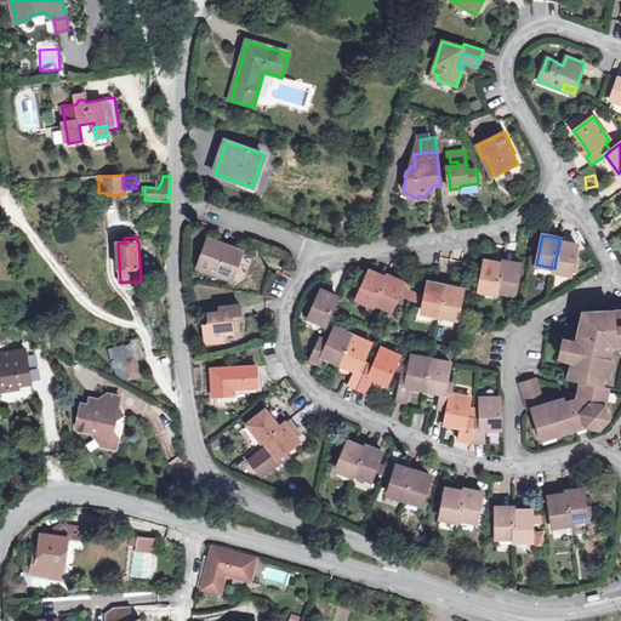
[(228,279),(239,251),(209,239),(198,267),(228,279)]
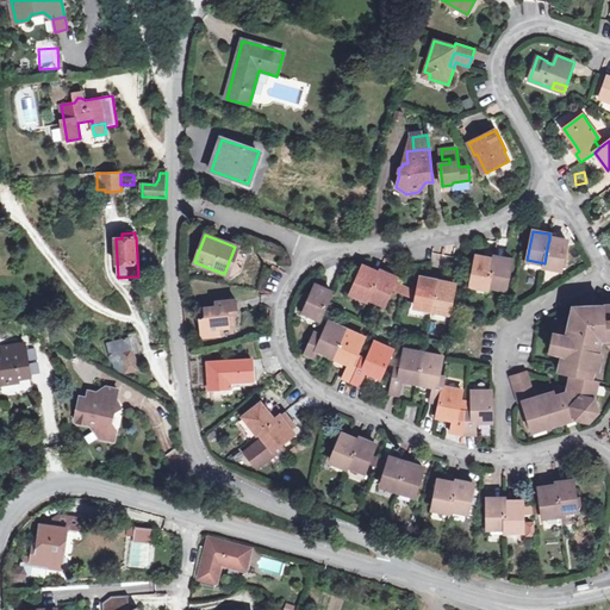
[(566,242),(549,238),(549,240),(548,243),(545,263),(543,266),(543,267),(561,271),(566,242)]
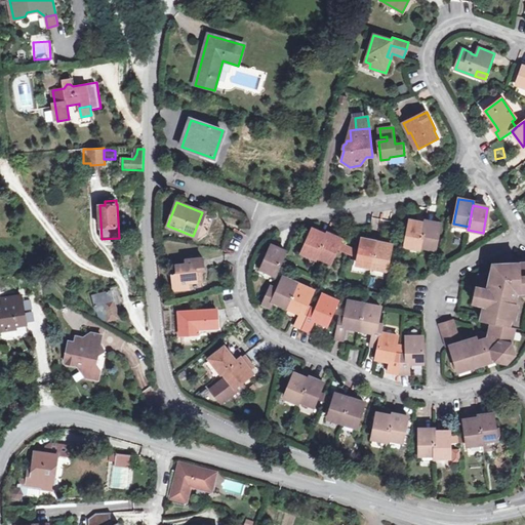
[(206,213),(202,212),(193,236),(198,237),(206,213)]
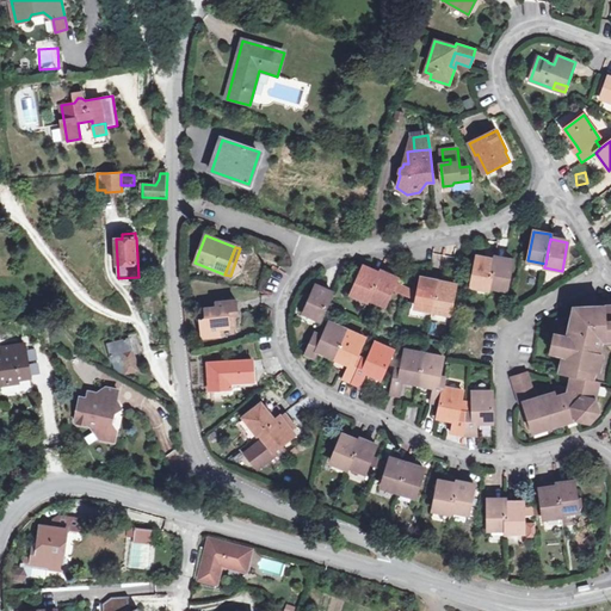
[(476,255),(476,260),(470,284),(489,288),(489,285),(494,264),(494,261),(494,259),(476,255)]
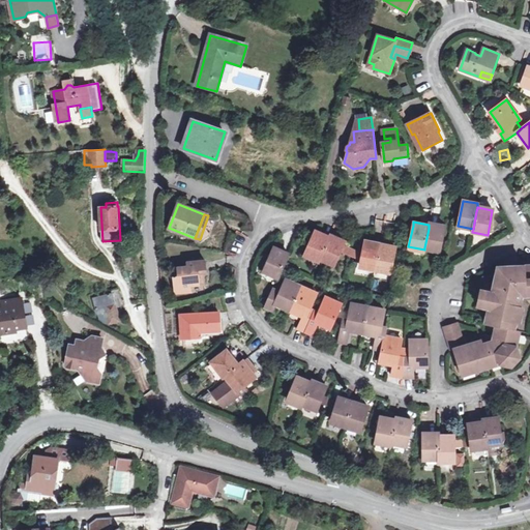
[(430,223),(429,225),(429,227),(429,229),(424,247),(440,251),(445,226),(430,223)]
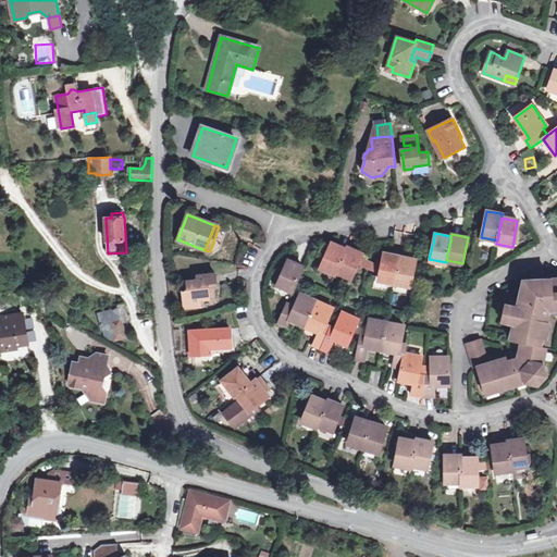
[(331,244),(330,246),(320,267),(335,274),(336,271),(345,254),(346,250),(331,244)]
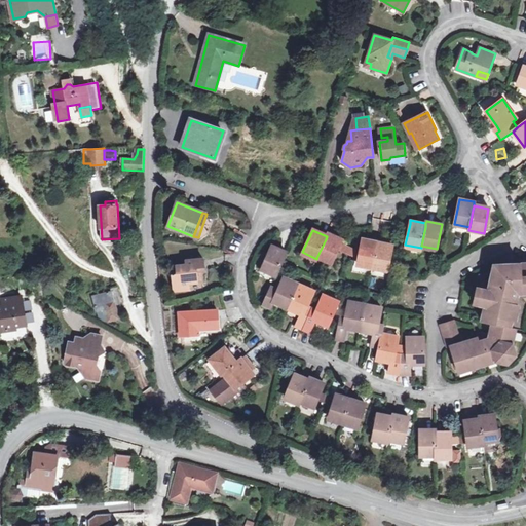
[(327,236),(326,239),(317,256),(332,262),(338,250),(341,243),(343,239),(328,232),(327,236)]
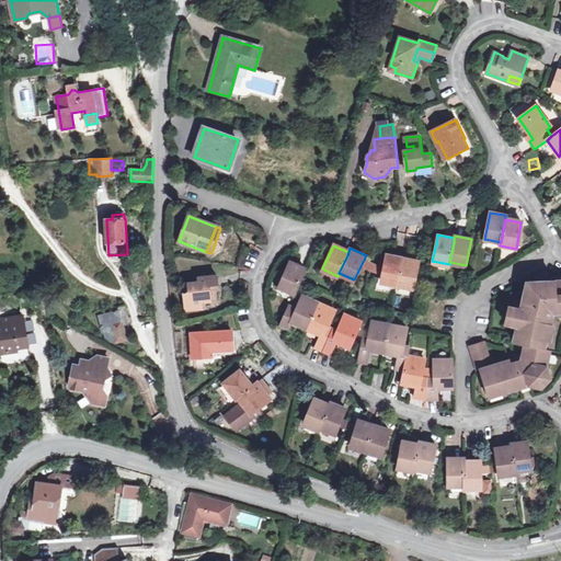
[(398,285),(402,263),(403,259),(387,255),(384,268),(382,276),(381,282),(398,285)]
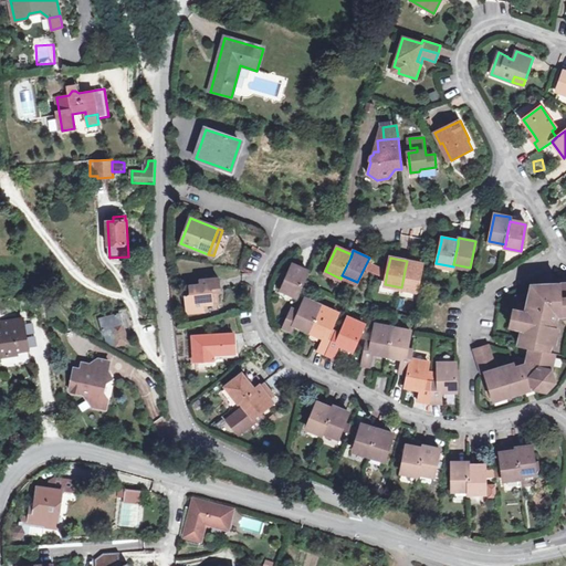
[(417,291),(421,269),(422,264),(407,261),(406,265),(401,287),(417,291)]
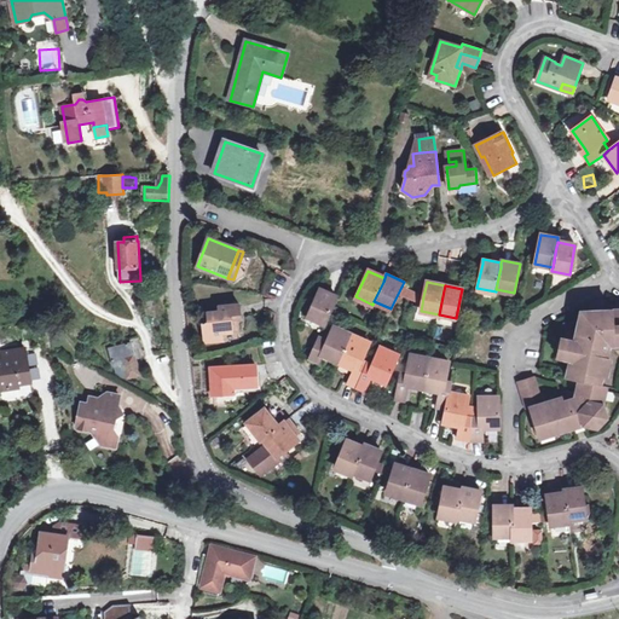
[(401,287),(398,294),(409,299),(410,290),(401,287)]
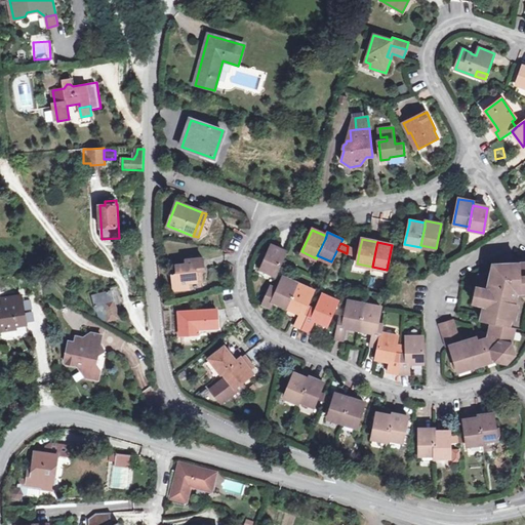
[(276,274),(286,251),(272,245),(266,257),(261,256),(258,265),(263,267),(261,268),(276,274)]
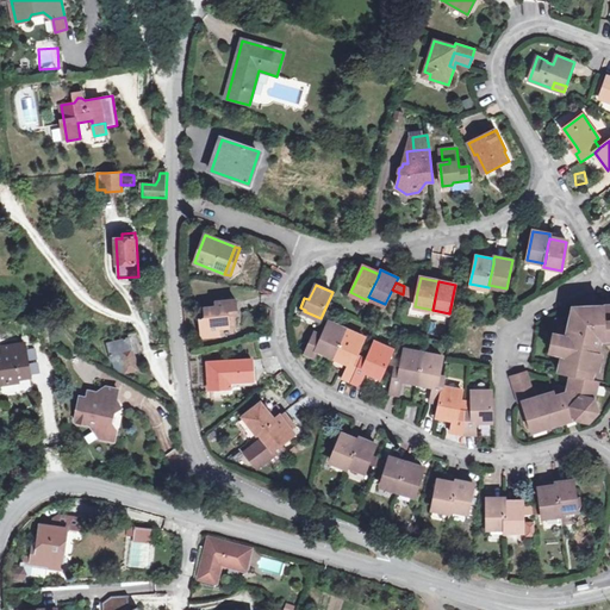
[(403,294),(416,300),(417,292),(404,286),(403,294)]
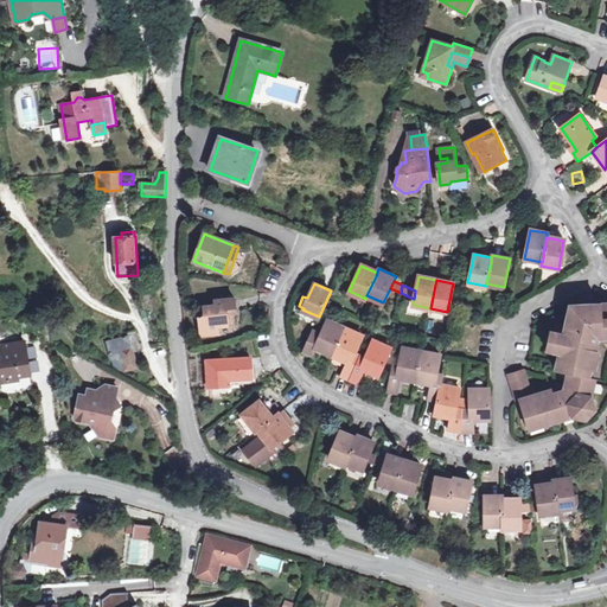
[(606,304),(592,305),(590,294),(582,294),(582,306),(570,306),(564,336),(554,333),(549,351),(560,353),(556,371),(568,374),(564,387),(556,385),(550,387),(550,390),(532,396),(524,370),(509,375),(517,401),(519,400),(528,426),(542,422),(543,427),(573,417),(587,420),(595,410),(592,398),(595,381),(589,381),(599,340),(606,340),(606,304)]
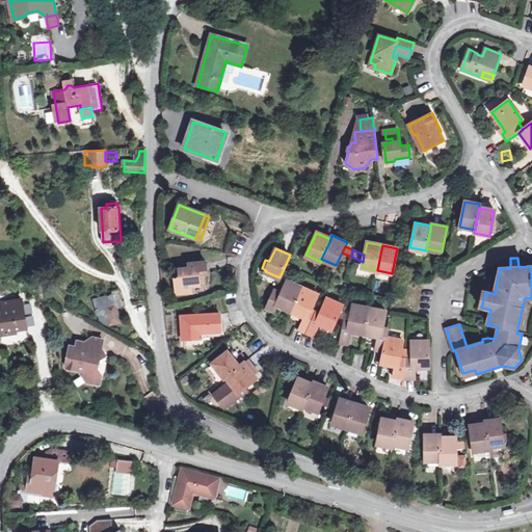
[(188,264),(189,268),(179,269),(180,277),(175,278),(177,293),(191,292),(191,286),(206,285),(205,274),(207,274),(206,262),(188,264)]
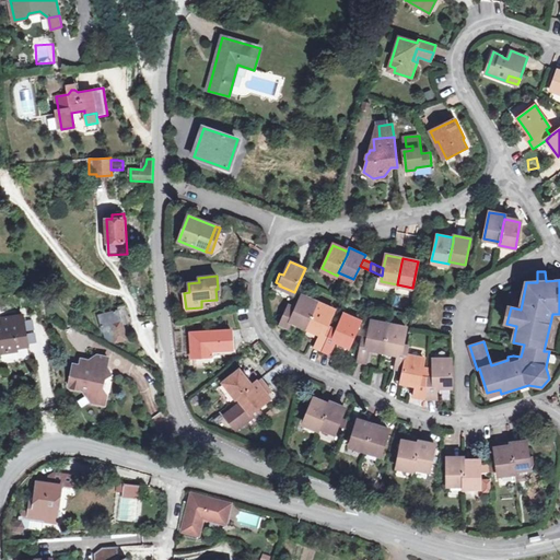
[(307,326),(318,303),(302,295),(296,307),(289,304),(280,324),(280,325),(288,328),(292,319),(307,326)]
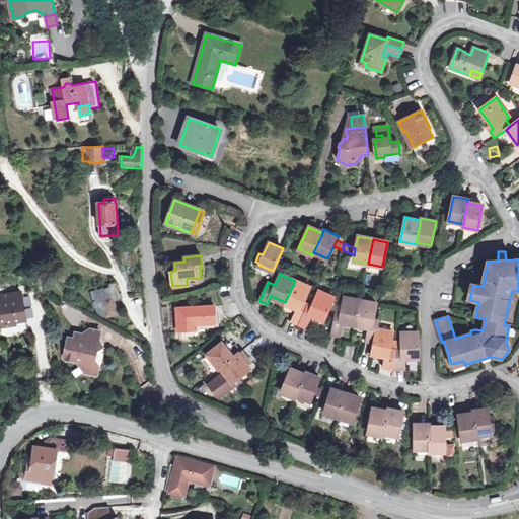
[(309,287),(295,281),(285,302),(297,308),(291,321),(298,325),(307,304),(303,302),(309,287)]
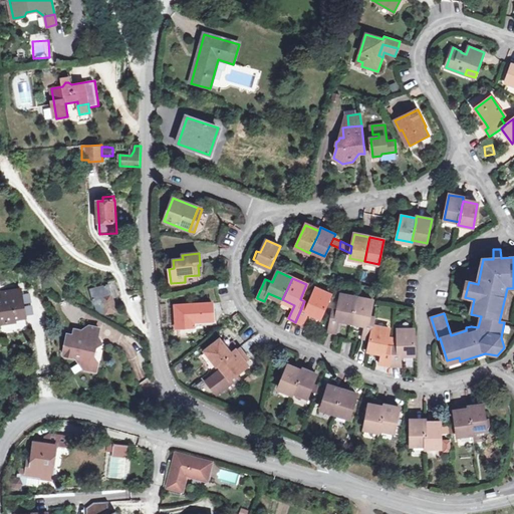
[(95,305),(96,304),(97,310),(102,312),(105,312),(106,314),(116,311),(109,284),(91,288),(95,305)]
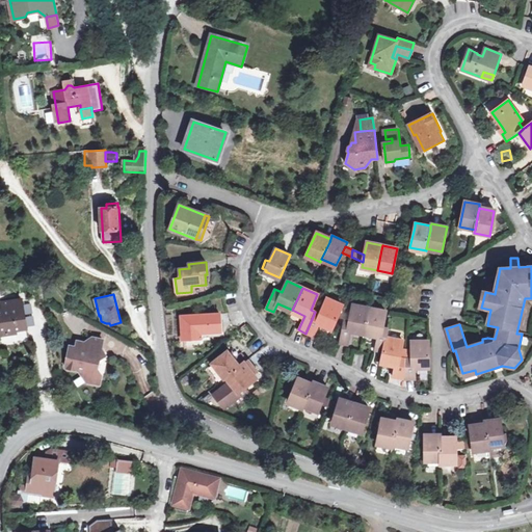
[(0,312),(0,336),(9,335),(9,331),(27,328),(22,299),(2,303),(4,312),(0,312)]
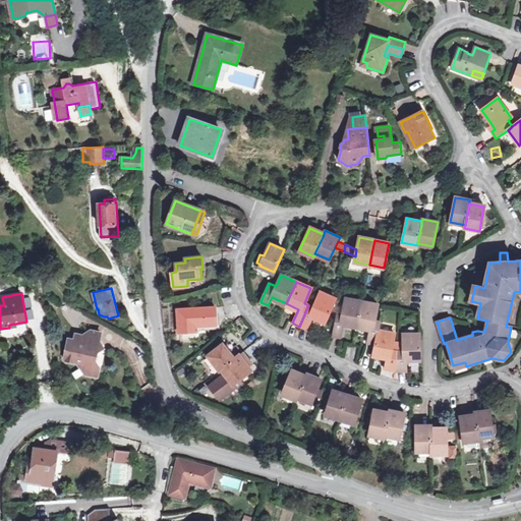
[(313,307),(308,305),(299,327),(306,330),(312,315),(326,322),(335,299),(321,293),(313,307)]
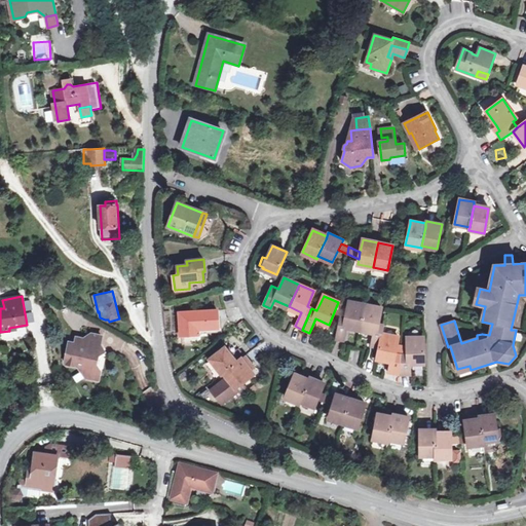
[(360,330),(365,304),(349,301),(345,317),(340,317),(336,340),(344,341),(347,327),(360,330)]
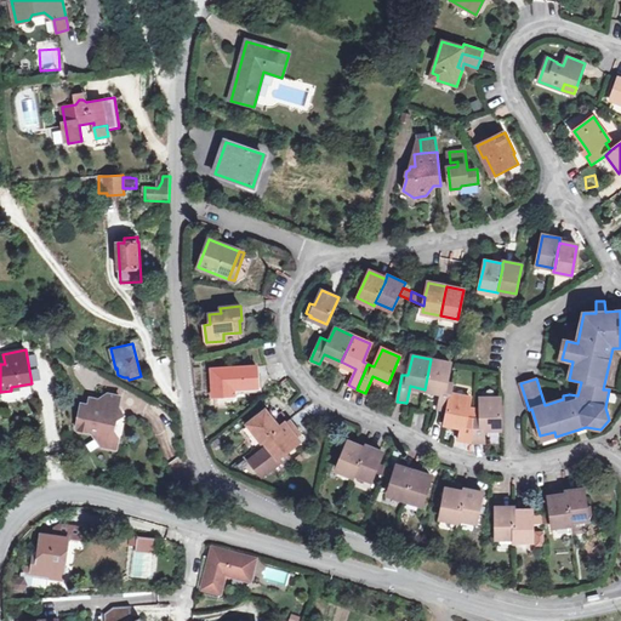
[(448,411),(451,394),(453,385),(453,383),(448,382),(450,364),(431,359),(425,389),(442,392),(439,410),(448,411)]
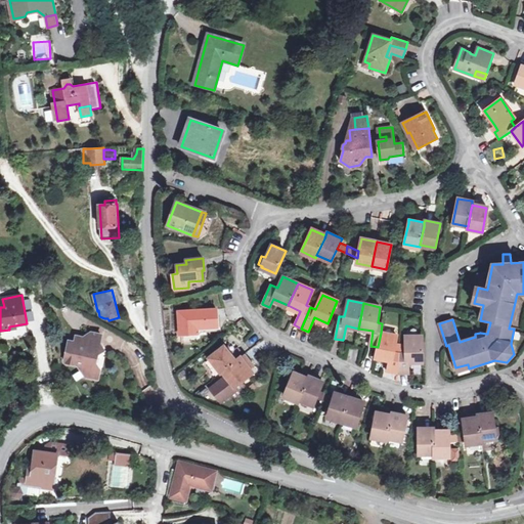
[(180,335),(198,334),(198,329),(217,328),(216,309),(178,311),(180,335)]
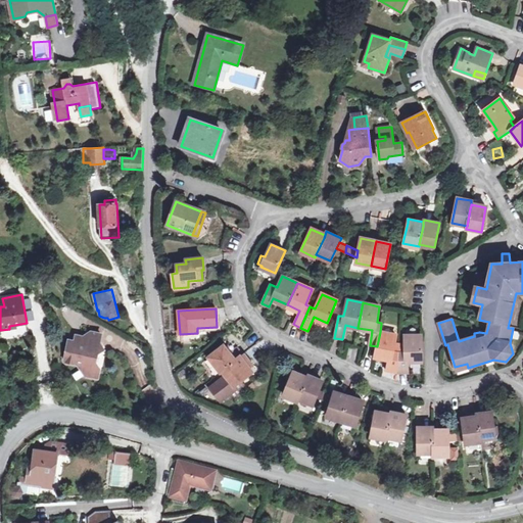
[(93,347),(100,342),(102,333),(93,331),(82,339),(77,338),(76,341),(69,340),(65,361),(83,365),(82,368),(87,375),(98,378),(101,368),(95,361),(97,354),(93,347)]
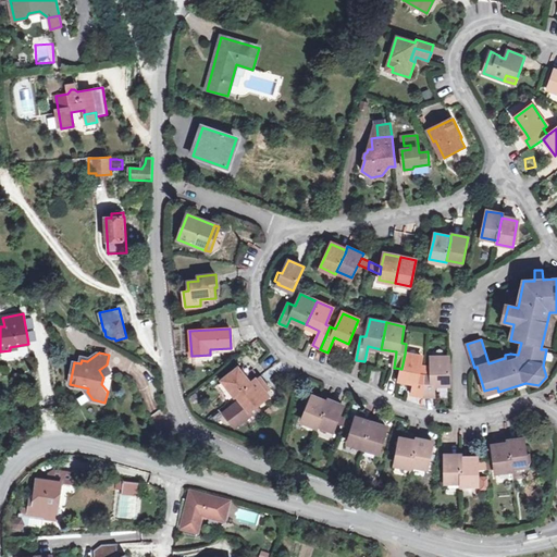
[(424,381),(425,375),(419,375),(421,364),(423,357),(405,354),(401,369),(399,380),(413,382),(411,395),(423,397),(424,381)]
